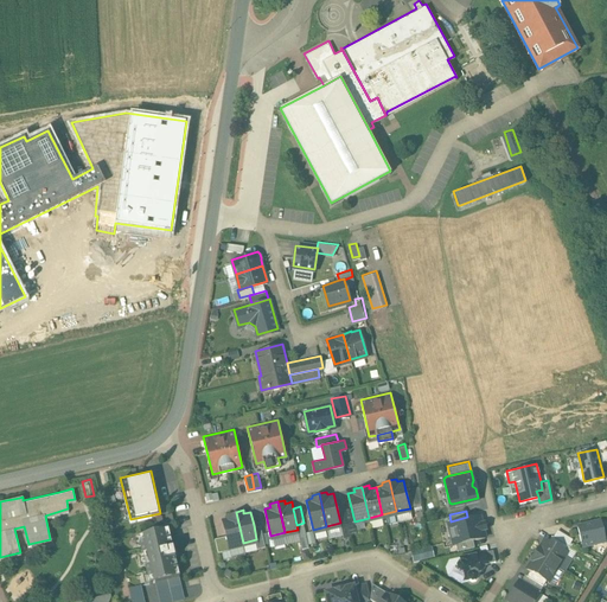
[(236,512),(228,513),(229,517),(222,518),(227,533),(229,545),(243,543),(236,512)]
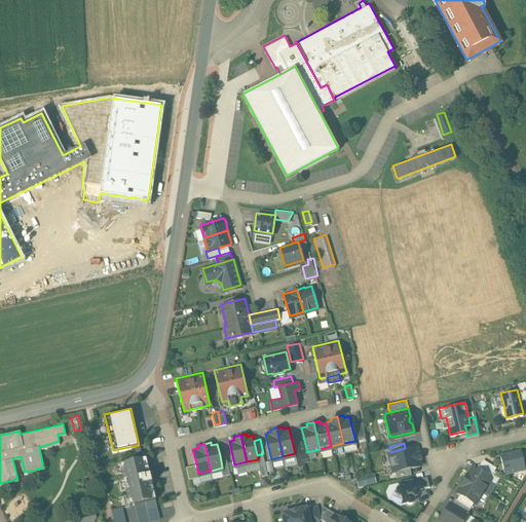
[(388,452),(392,471),(395,470),(410,467),(420,463),(416,446),(405,448),(390,452),(388,452)]
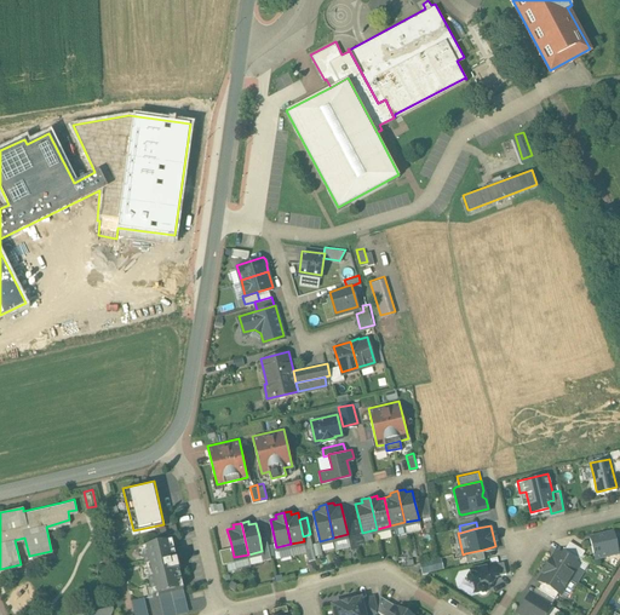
[(613,529),(590,535),(595,555),(618,550),(613,529)]
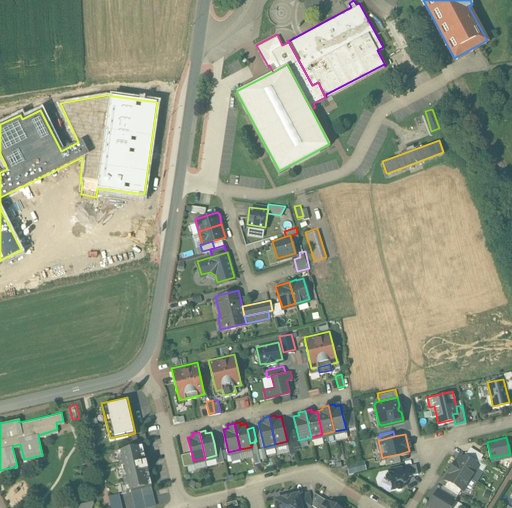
[(219,442),(214,443),(216,455),(217,461),(224,459),(219,442)]
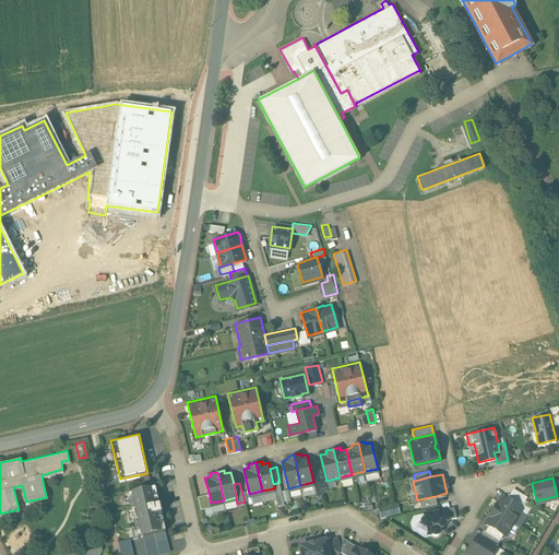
[(154,486),(127,493),(138,536),(143,534),(155,532),(165,530),(154,486)]
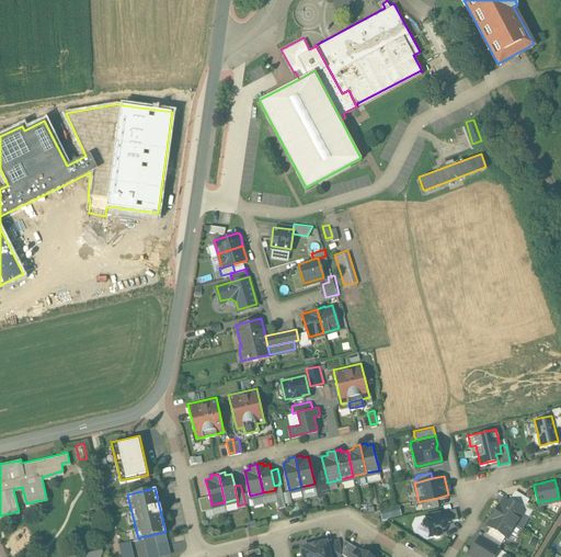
[(511,495),(526,503),(529,497),(515,488),(511,495)]
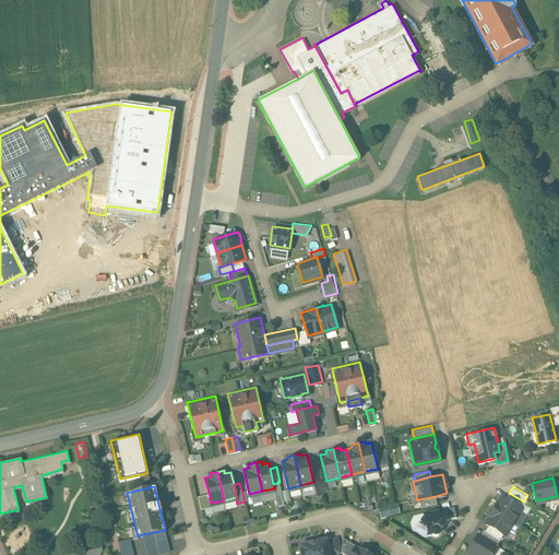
[(209,492),(198,495),(201,507),(212,505),(211,503),(209,492)]
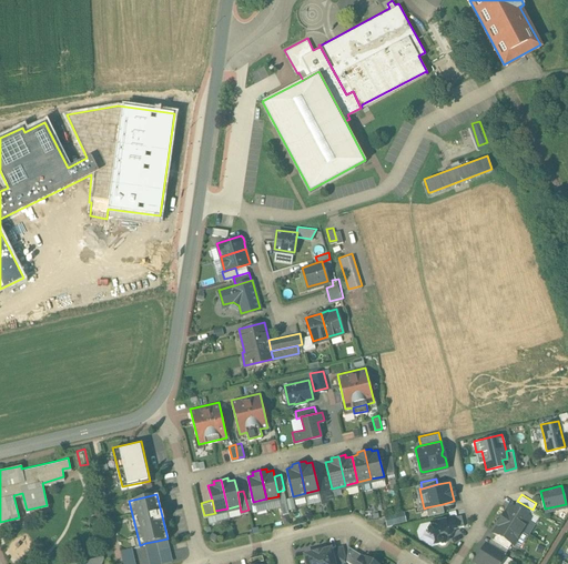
[(516,500),(513,505),(529,515),(533,510),(517,501),(516,500)]
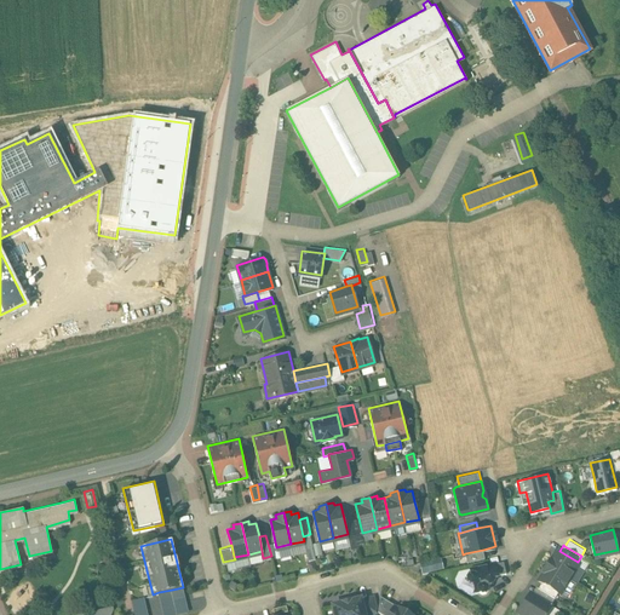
[(556,549),(547,563),(569,576),(578,562),(560,551),(556,549)]
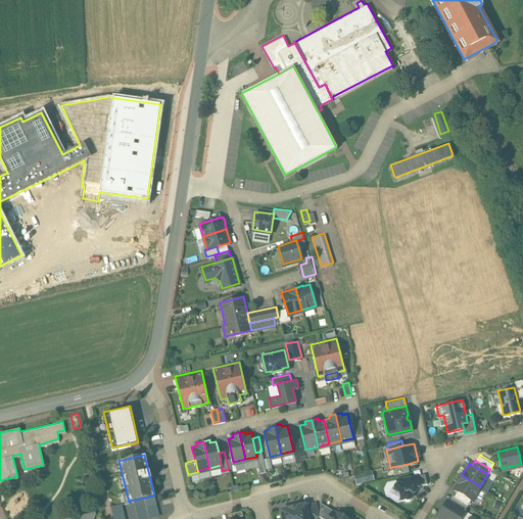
[(408,464),(392,467),(394,473),(409,470),(408,464)]
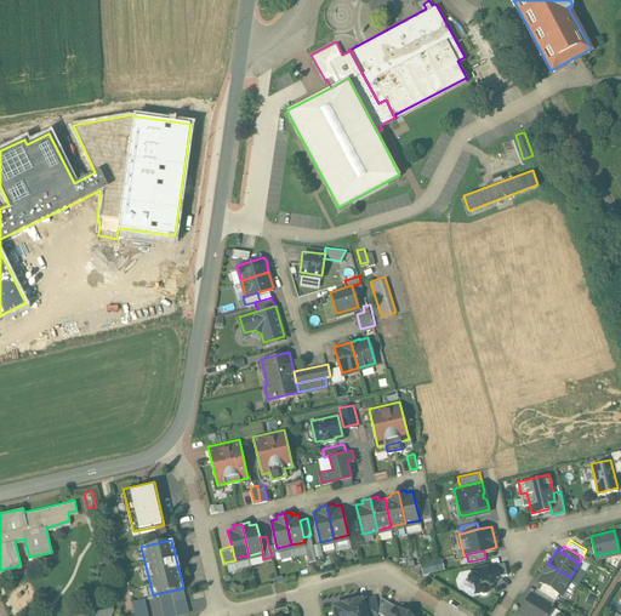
[(422,560),(425,571),(445,565),(443,555),(422,560)]
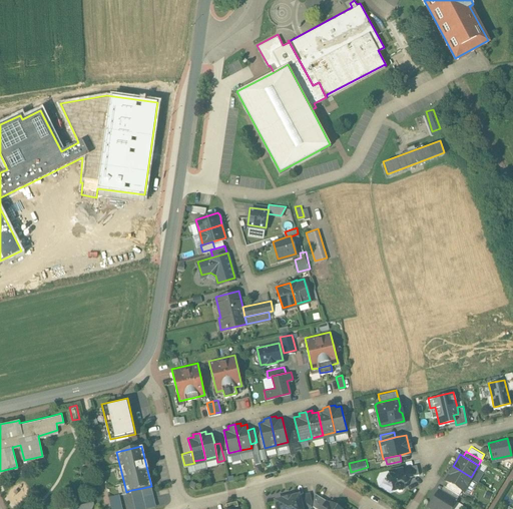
[(416,463),(409,465),(411,475),(419,473),(416,463)]
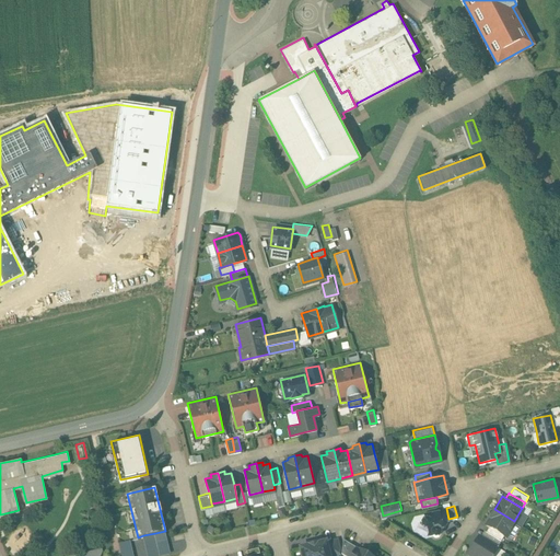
[(446,508),(424,513),(426,517),(424,517),(422,520),(422,523),(426,524),(428,524),(429,532),(433,532),(435,534),(439,533),(440,530),(440,528),(441,525),(444,525),(446,522),(445,519),(448,519),(446,508)]
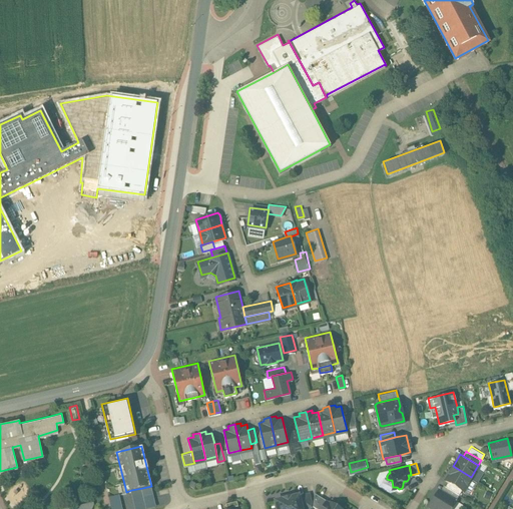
[(453,466),(445,478),(448,479),(461,488),(464,489),(471,477),(453,466)]
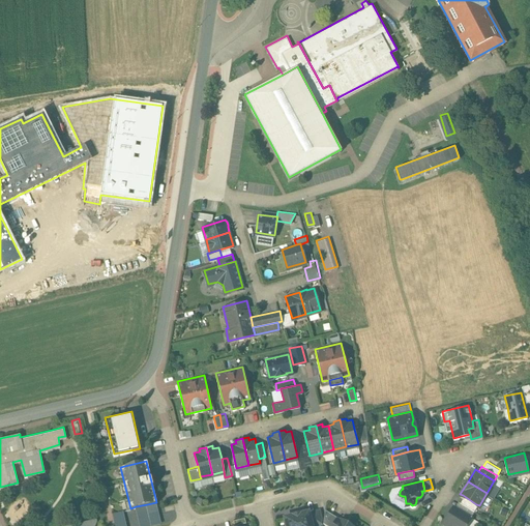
[(490,493),(482,504),(487,506),(494,496),(490,493)]
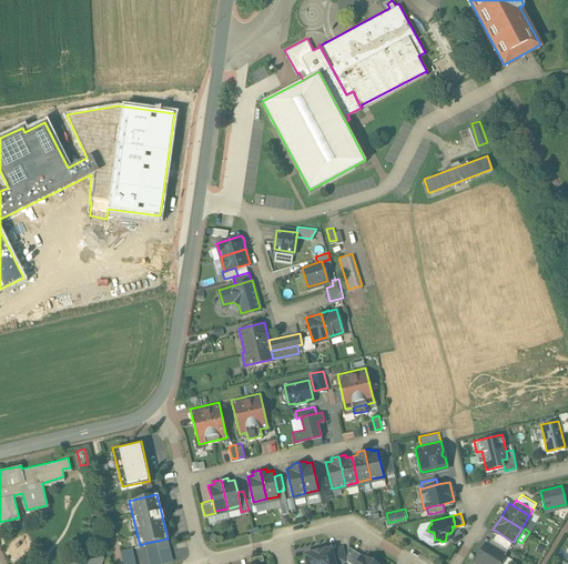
[(510,541),(496,531),(493,536),(507,546),(510,541)]
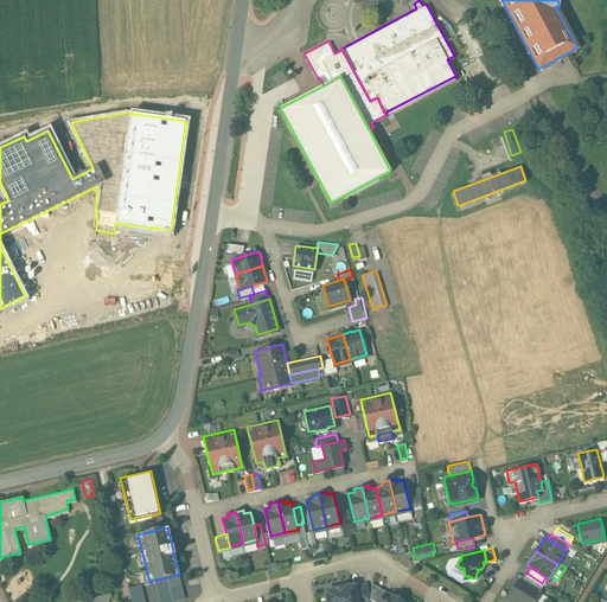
[(524,572),(521,578),(540,589),(543,583),(542,583),(526,572),(524,572)]
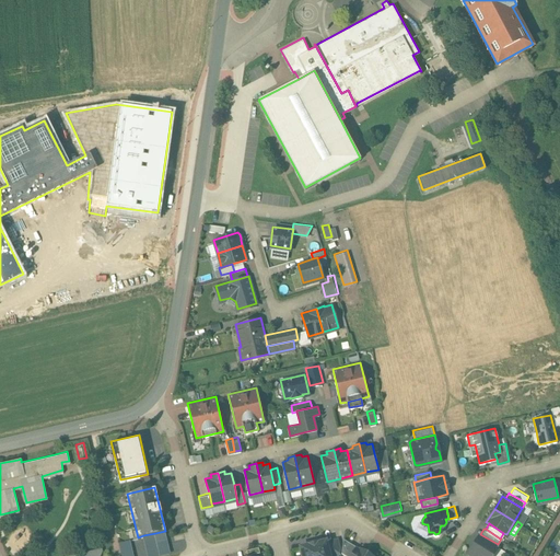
[(170,551),(165,531),(155,533),(160,553),(170,551)]
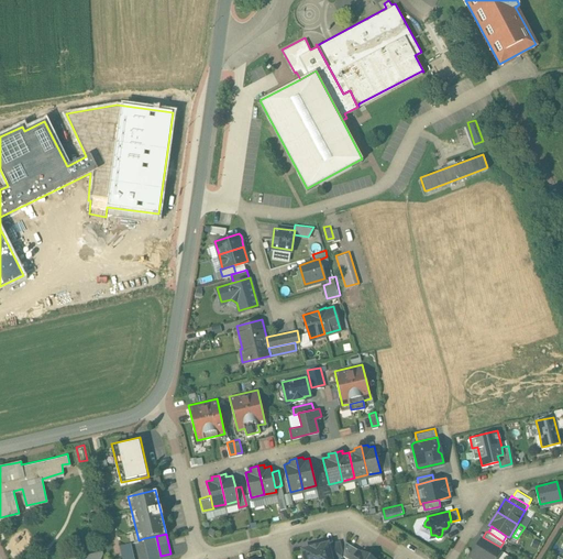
[(148,558),(161,556),(156,536),(144,538),(148,558)]
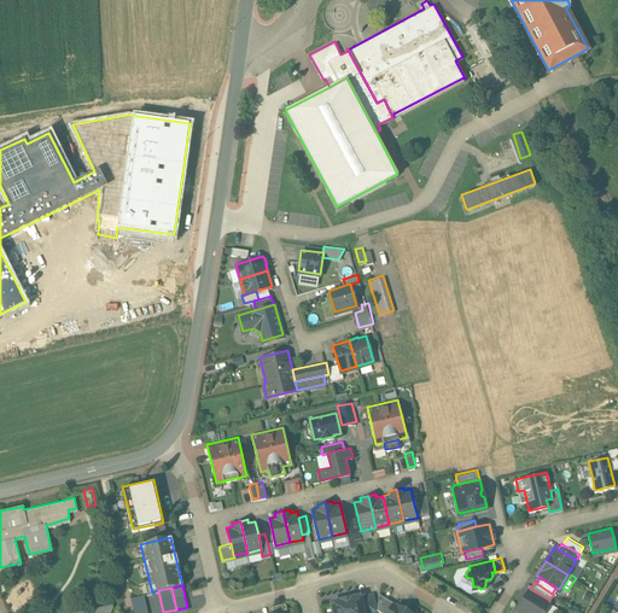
[(530,589),(528,588),(516,608),(523,612),(542,612),(551,601),(549,600),(530,589)]
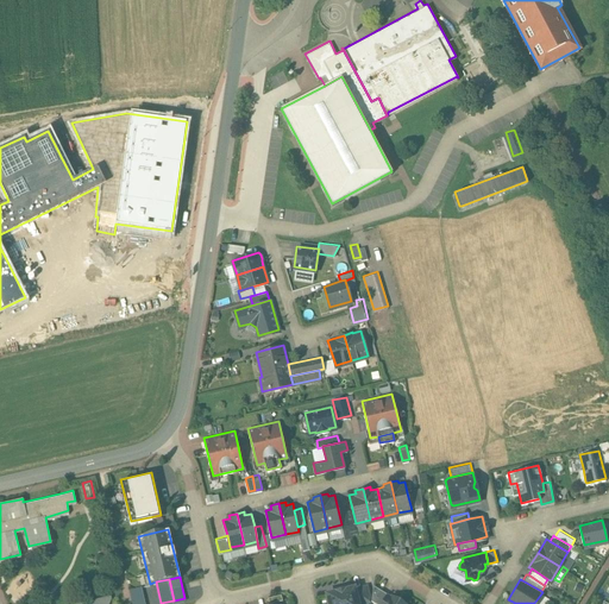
[(368,583),(355,585),(358,603),(369,601),(369,592),(368,583)]
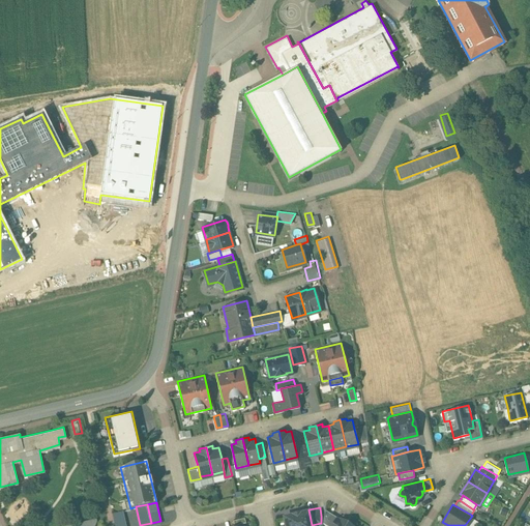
[(126,525),(123,508),(113,512),(115,525),(126,525)]
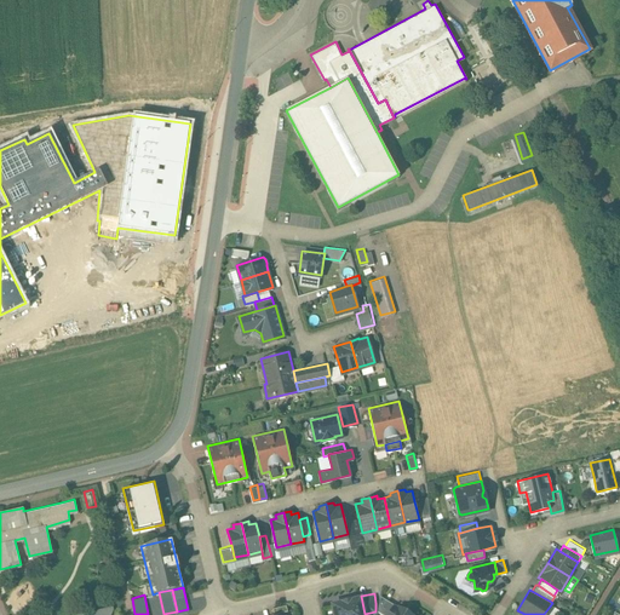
[(394,603),(380,595),(378,609),(386,614),(394,605),(397,608),(399,605),(394,603)]
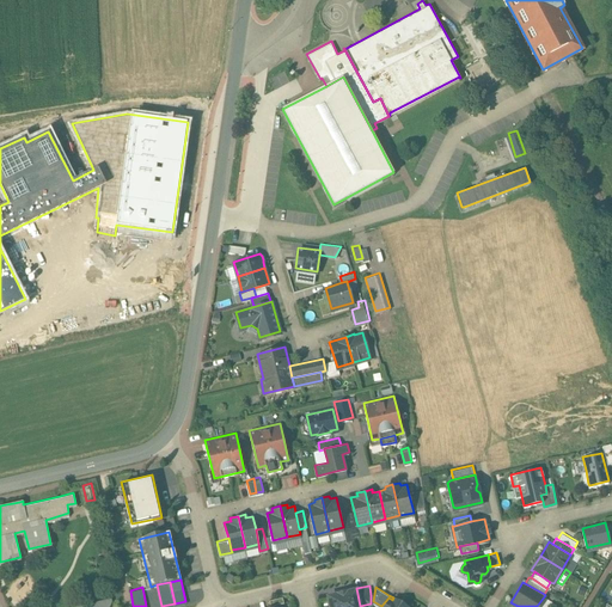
[(356,588),(347,590),(347,589),(337,592),(337,593),(328,595),(330,606),(360,606),(356,588)]
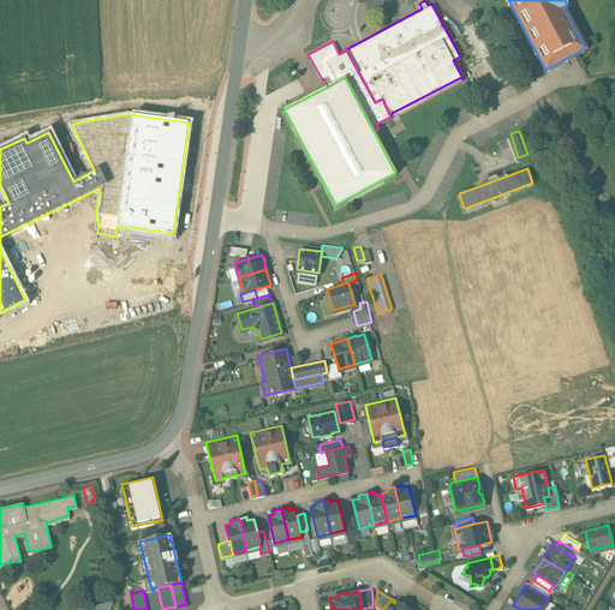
[(95,603),(91,609),(108,609),(113,602),(112,598),(95,603)]
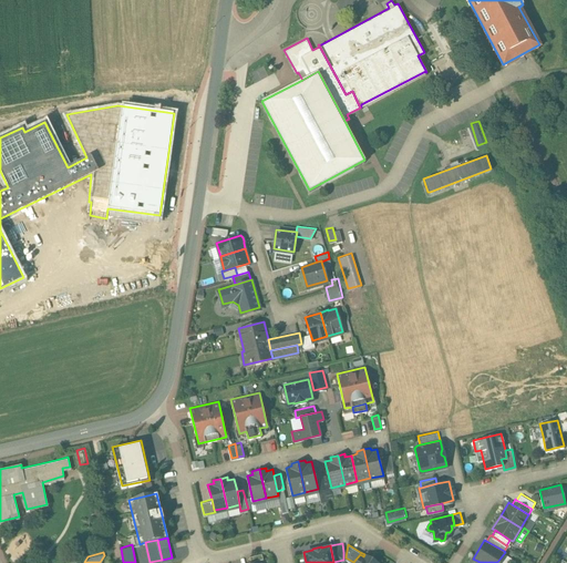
[(261,552),(248,555),(249,562),(263,559),(261,552)]
